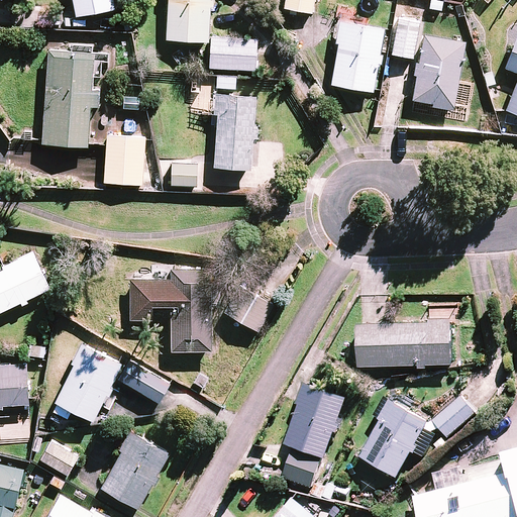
[(116,9),(114,0),(73,0),(77,16),(116,9)]
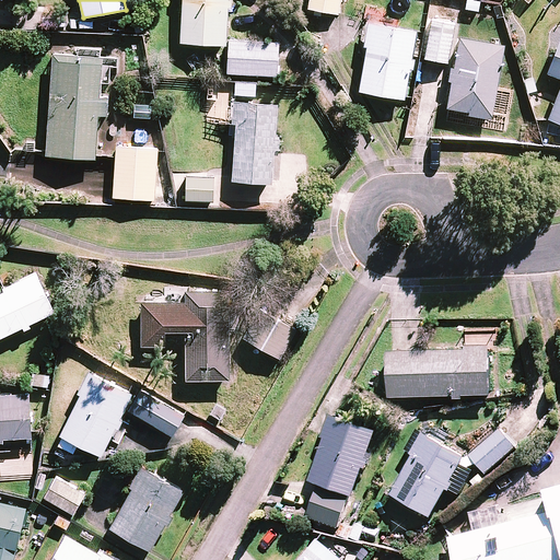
[(183,0),(181,43),(226,45),(229,8),(232,8),(232,0),(183,0)]
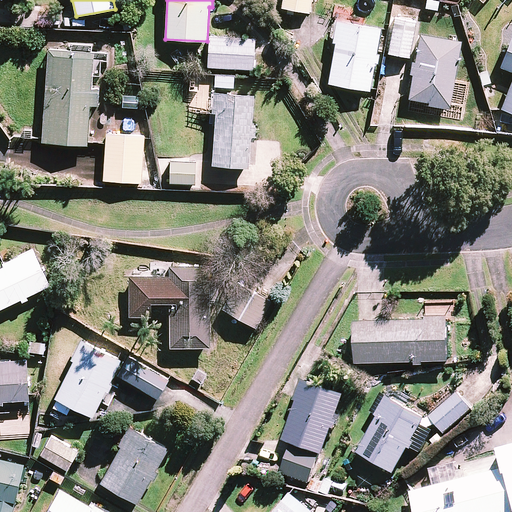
[(310,0),(283,0),(282,8),(308,12),(310,0)]
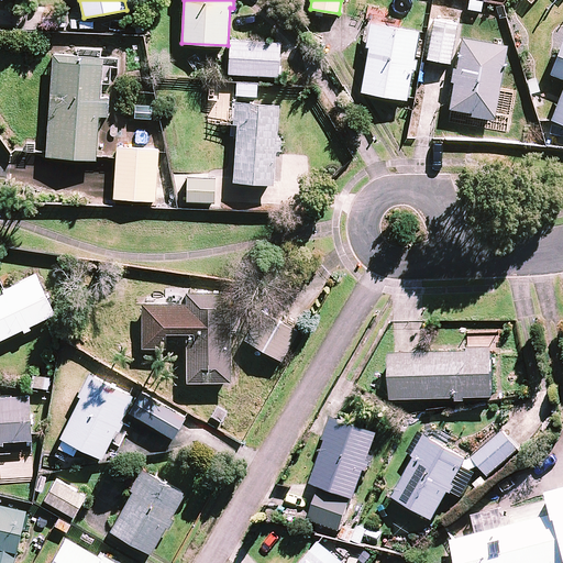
[(457,25),(433,20),(426,58),(451,63),(457,25)]
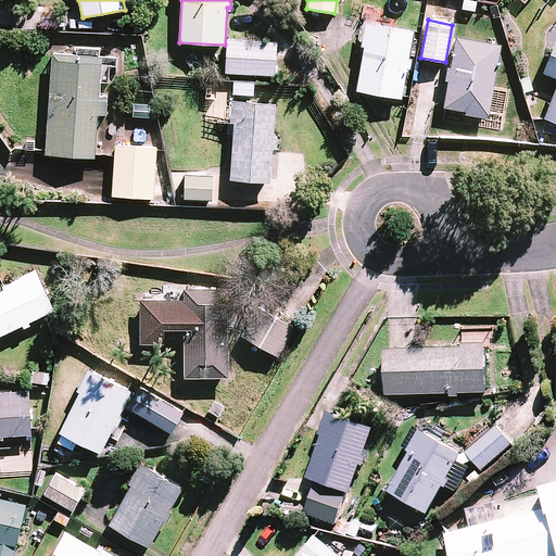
[(412,30),(367,23),(356,90),(401,98),(412,30)]
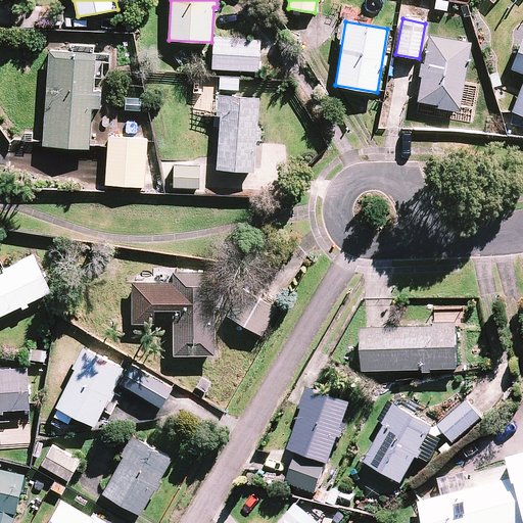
[(522,33),(522,34),(510,68),(522,73),(522,81),(512,111),(522,115),(522,33)]
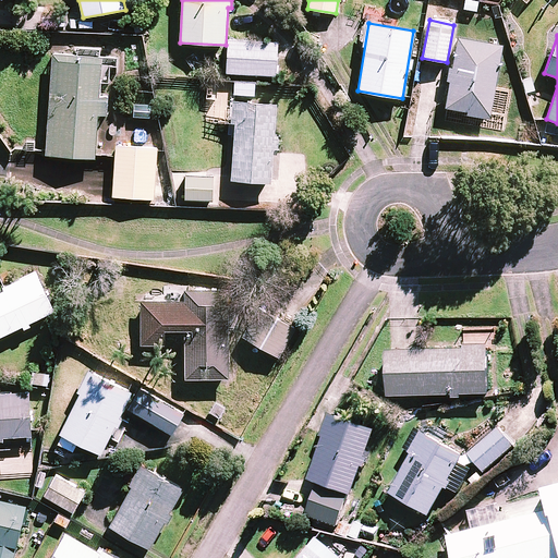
[(228,38),(226,73),(277,75),(279,41),(228,38)]
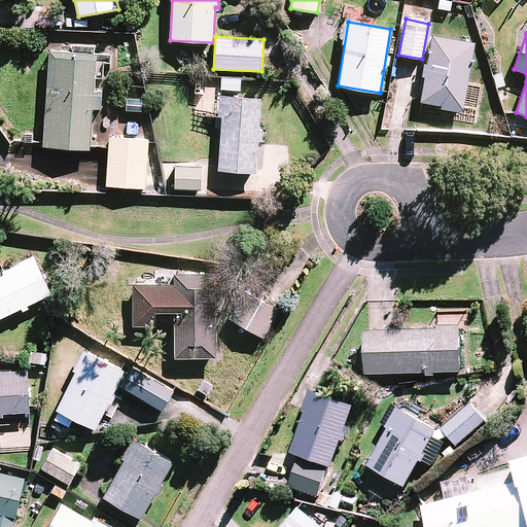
[(471,42),(429,36),(420,105),(462,111),(471,42)]
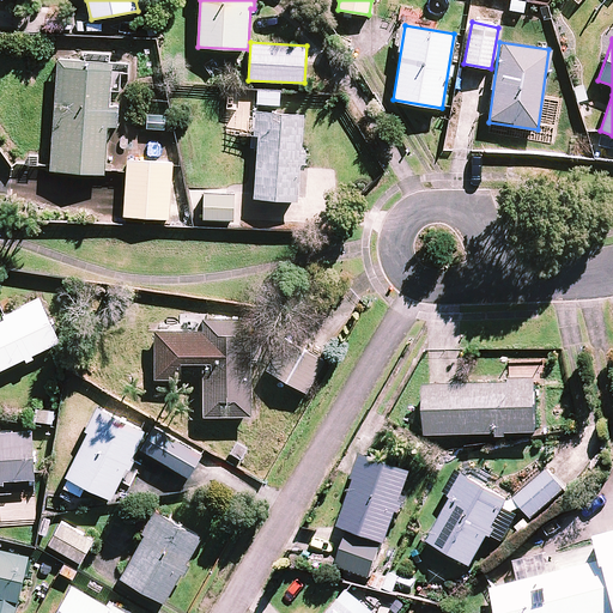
[(110,105),(114,61),(59,58),(50,164),(50,170),(105,174),(105,169),(109,125),(119,126),(120,105),(110,105)]
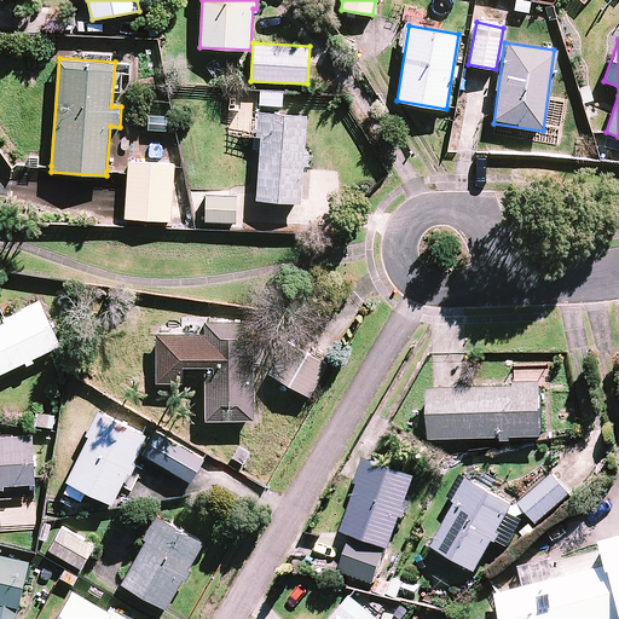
[(307,115),(259,111),(256,137),(261,137),(256,200),(301,202),(304,165),(308,165),(310,152),(305,151),(307,115)]
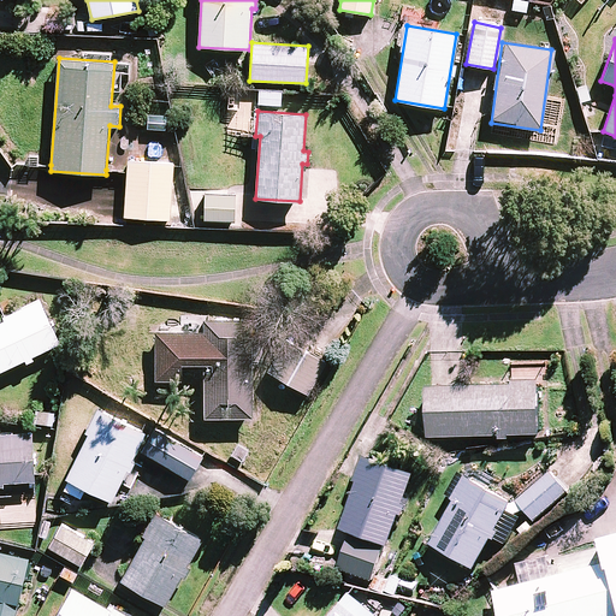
[(165,130),(166,114),(148,113),(147,129),(165,130)]
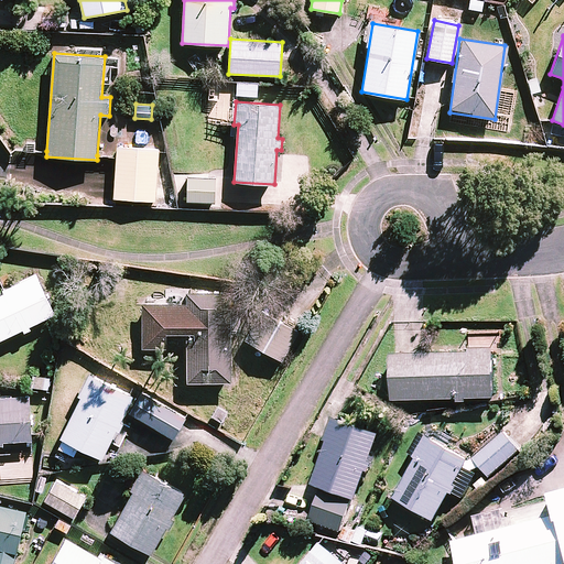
[(160,149),(118,145),(117,156),(114,198),(156,201),(160,149)]
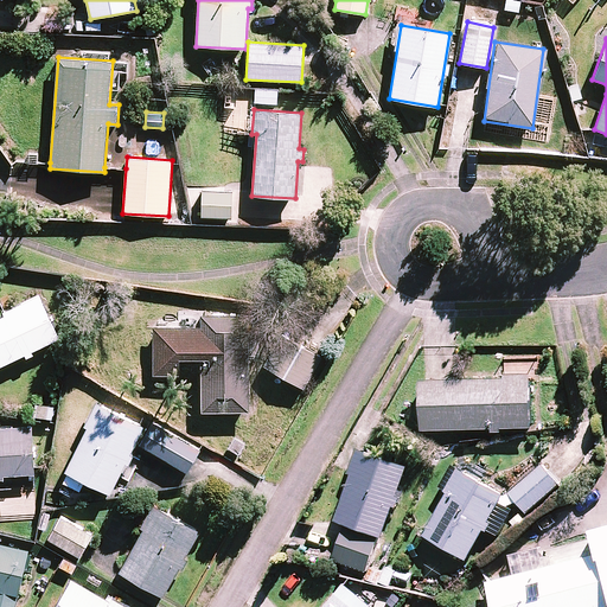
[(232,192),(203,190),(202,217),(231,218),(232,192)]
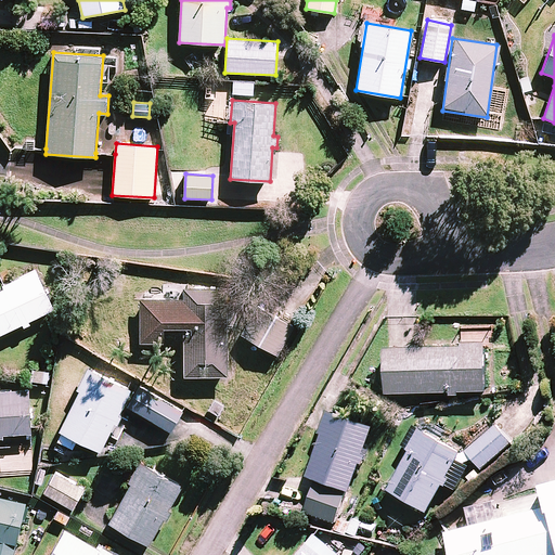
[(0,334),(54,309),(37,273),(0,289),(0,334)]
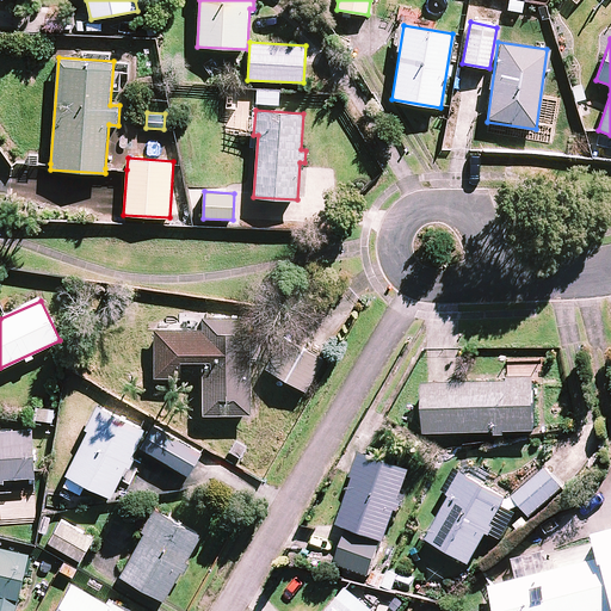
[(202,414),(250,414),(251,310),(203,310),(203,329),(154,329),(154,377),(179,378),(179,360),(203,362),(202,414)]
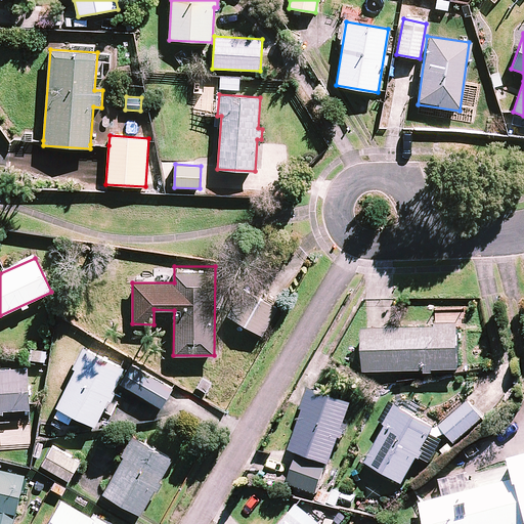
[(276,307),(244,289),(227,315),(261,335),(276,307)]
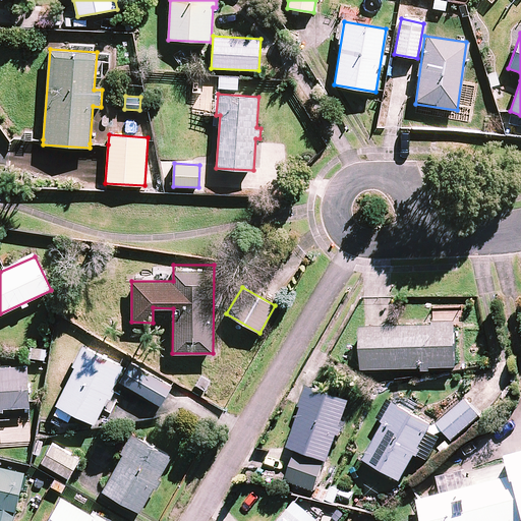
[(457,366),(456,324),(362,328),(363,369),(457,366)]
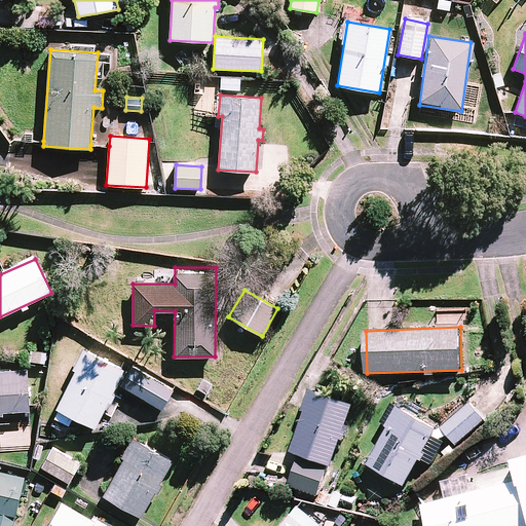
[(122,369),(84,350),(57,408),(95,426),(122,369)]
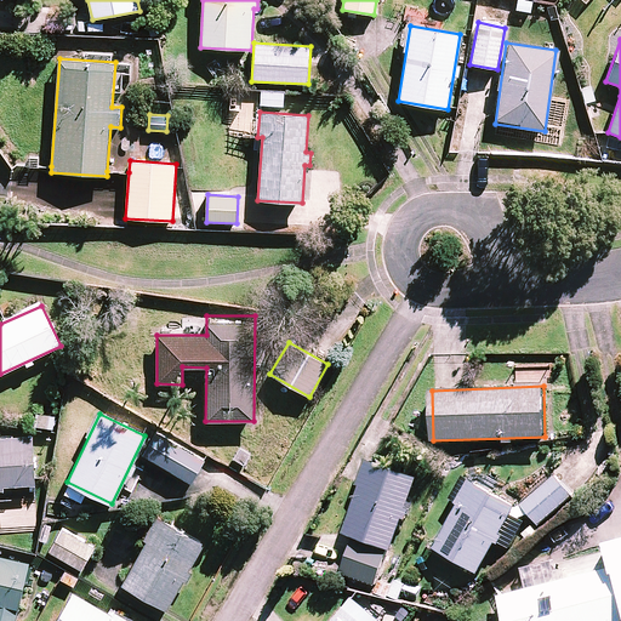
[(203,460),(157,432),(143,454),(189,482),(203,460)]
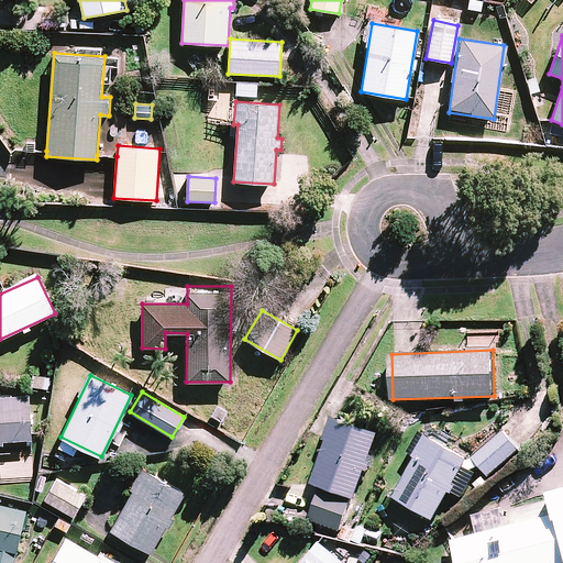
[(32,449),(28,396),(0,397),(0,439),(1,440),(1,452),(32,449)]
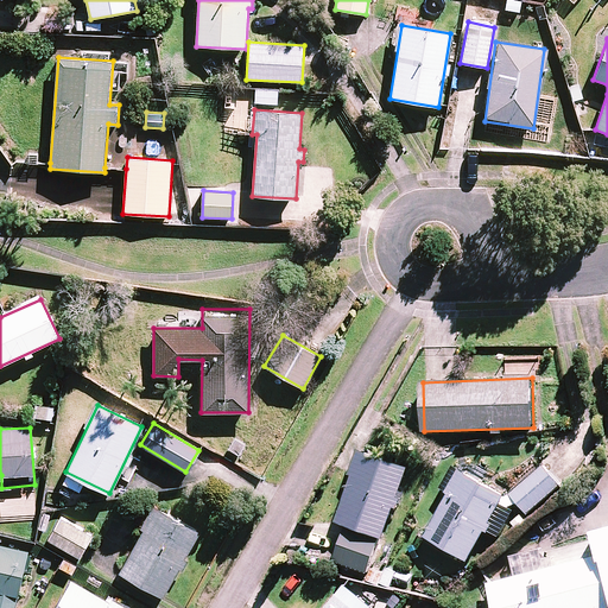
[(407,469),(363,451),(336,521),(348,525),(335,561),(368,572),(407,469)]
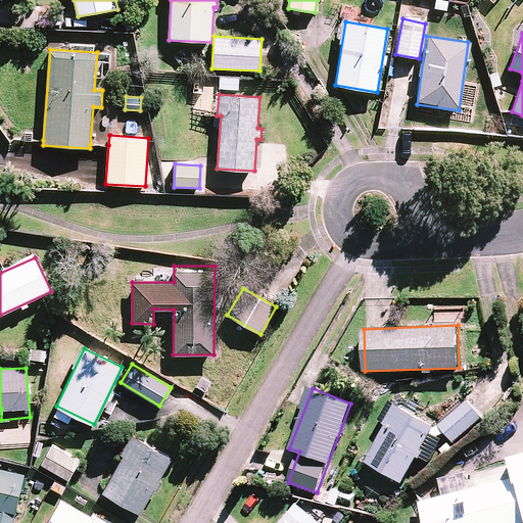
[(481,418),(467,401),(440,426),(455,441),(481,418)]
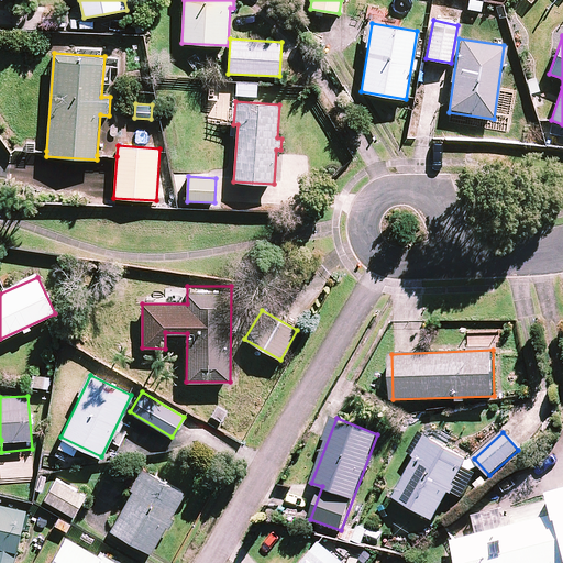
[(470,459),(424,433),(412,454),(417,457),(395,496),(434,519),(470,459)]
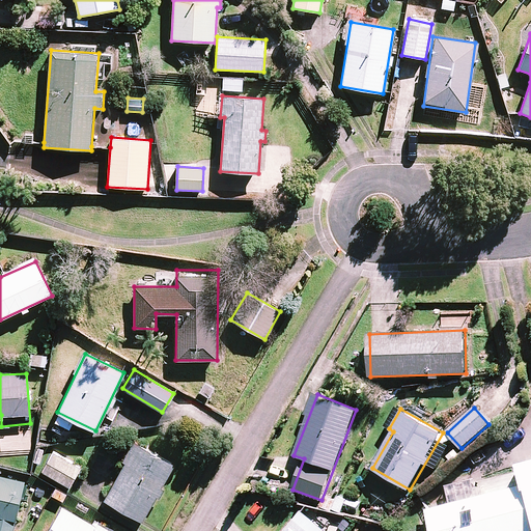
[(173,464),(135,444),(105,500),(142,521),(173,464)]
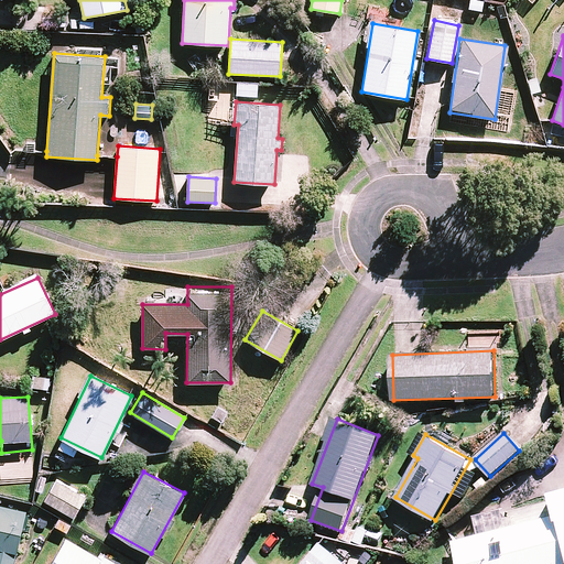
[(85,499),(57,481),(45,499),(73,518),(85,499)]
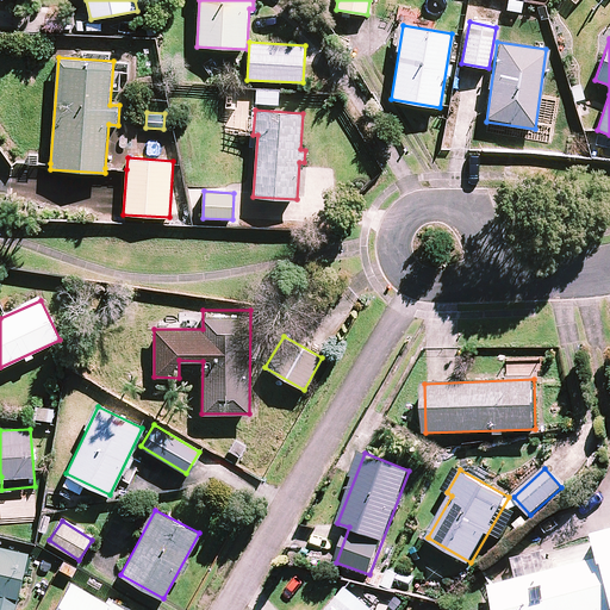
[(489,585),(495,609),(609,609),(609,528),(592,533),(599,556),(489,585)]
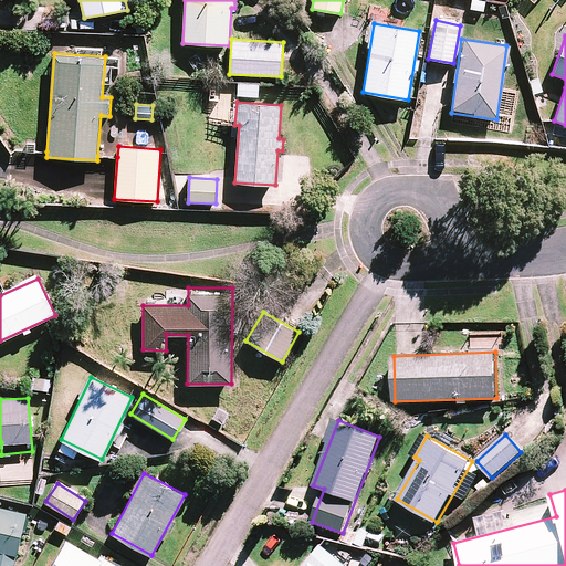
[(14,565),(27,512),(0,505),(0,565),(14,565)]
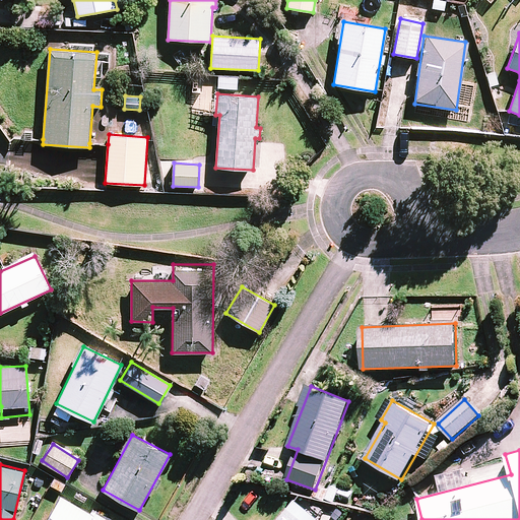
[(92,512),(61,495),(46,519),(112,519),(94,510),(92,512)]
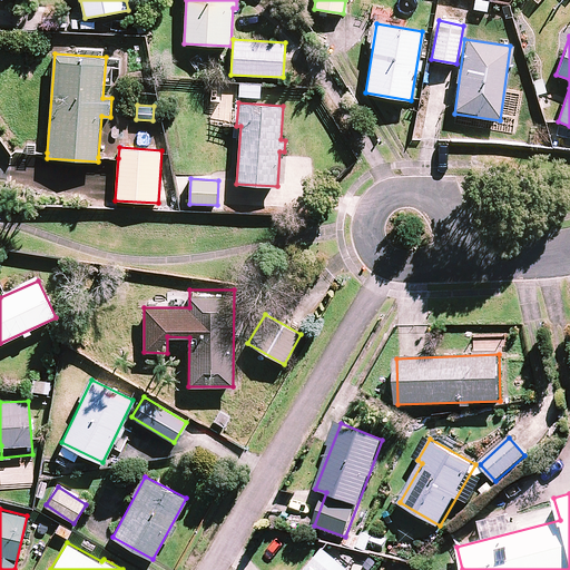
[(349,569),(324,550),(307,569),(349,569)]
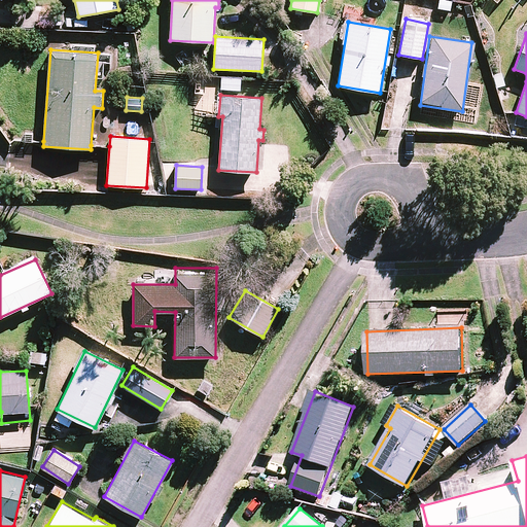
All buildings are outlined.
